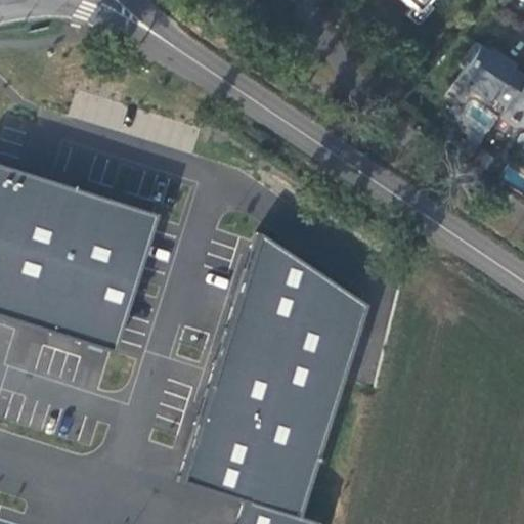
[(400,0),(413,11),(424,0),(400,0)]
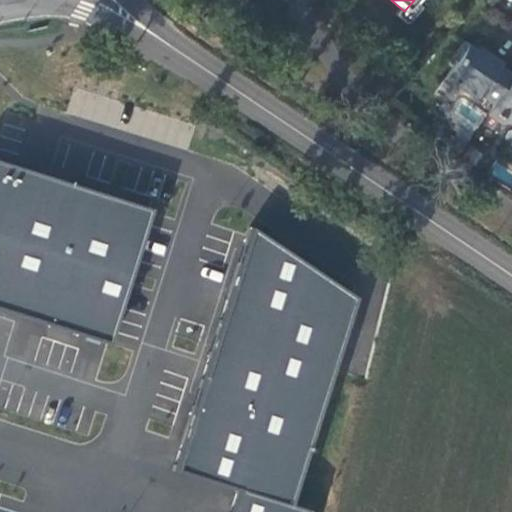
[(494,104),(511,77),(511,74),(500,66),(503,63),(487,53),(484,56),(463,41),(451,58),(455,61),(444,78),(477,100),(481,95),(494,104)]
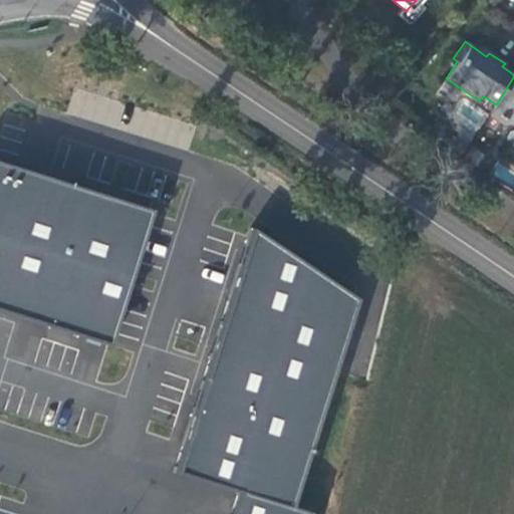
[(513,77),(496,104),(490,114),(504,124),(510,122),(513,125),(513,77)]
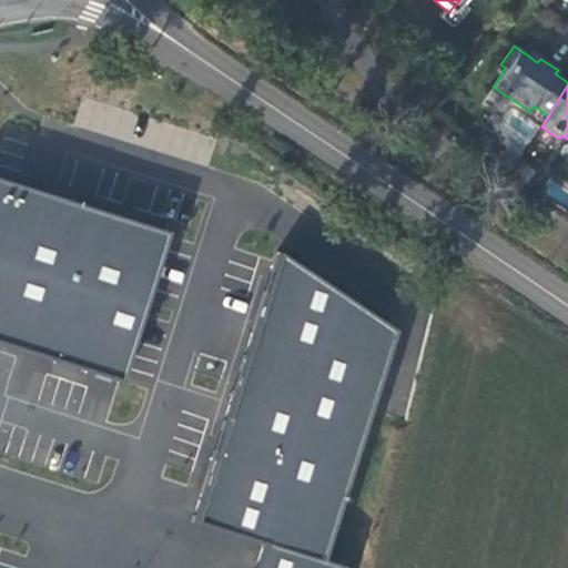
[(0,338),(124,376),(170,233),(0,179),(0,338)]
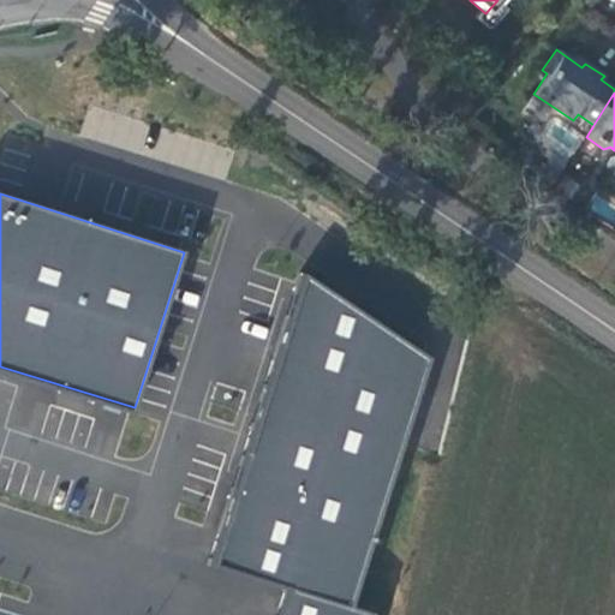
[(429,358),(308,275),(228,524),(218,563),(296,587),(352,607),(429,358)]
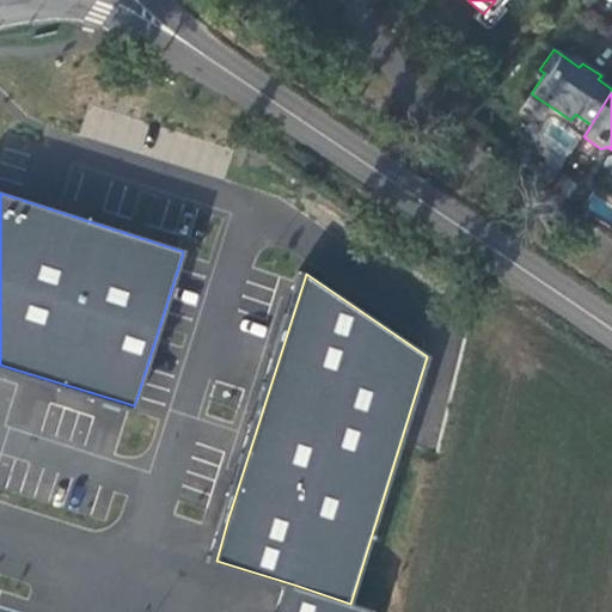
[(285,611),(372,611),(373,611),(350,604),(294,585),(285,611)]
